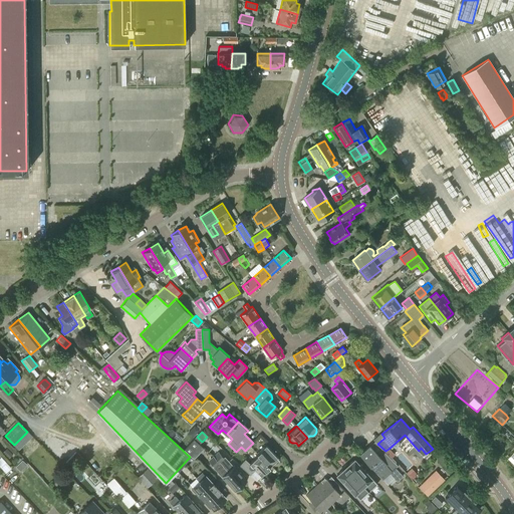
[(193,458),(194,458),(203,448),(194,439),(185,450),(193,458)]
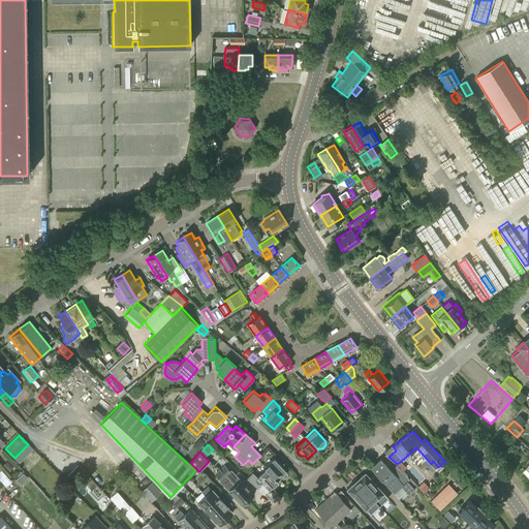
[(265,466),(266,468),(278,480),(287,472),(274,458),(265,466)]
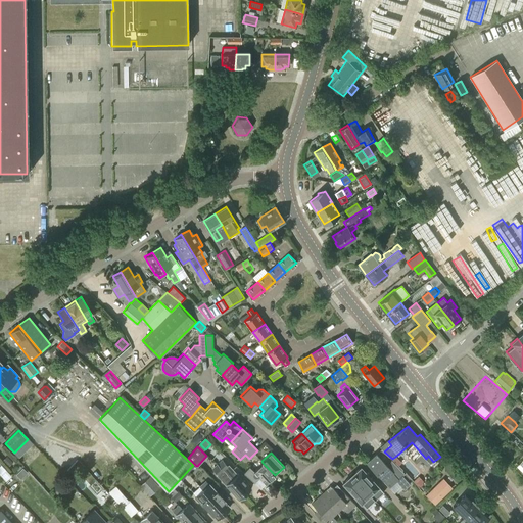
[(386,465),(376,453),(366,462),(389,488),(397,482),(405,489),(411,484),(403,476),(405,475),(391,460),(386,465)]
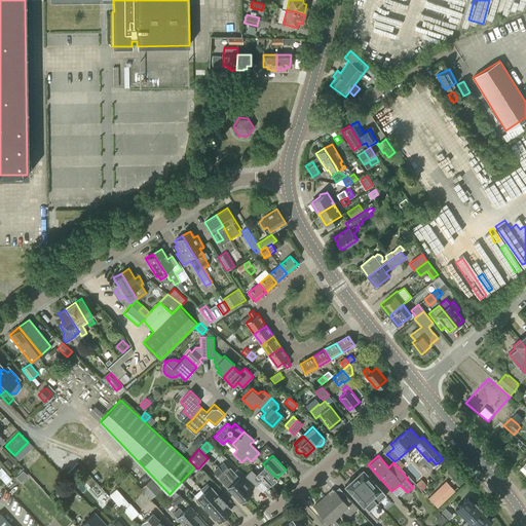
[(3,463),(8,468),(12,464),(7,459),(3,463)]
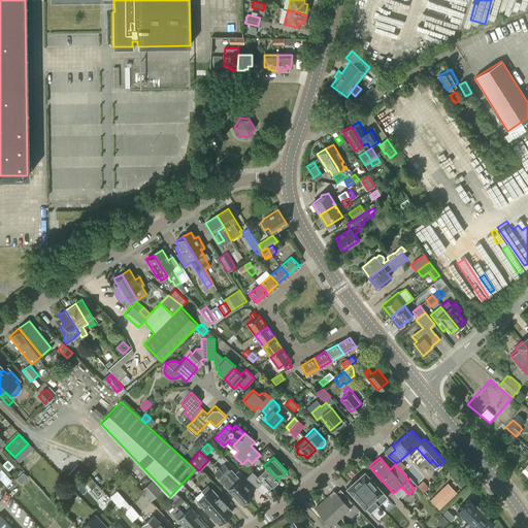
[(224,464),(219,468),(245,498),(252,493),(239,479),(230,468),(229,469),(224,464)]
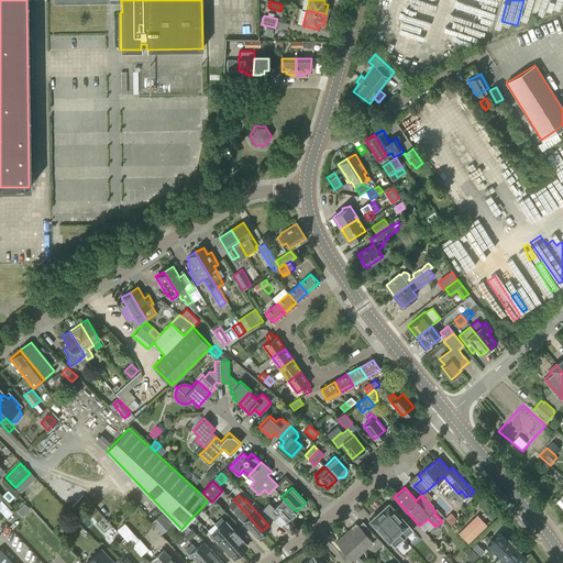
[(0,510),(3,516),(10,509),(0,498),(0,510)]
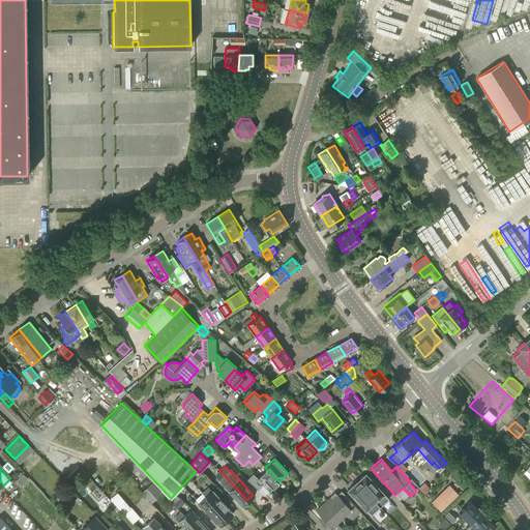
[(278,481),(266,469),(258,477),(249,470),(244,476),(258,489),(263,483),(269,490),(278,481)]
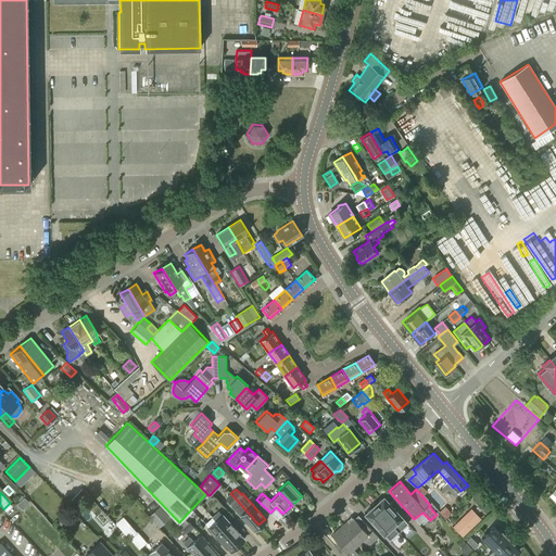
[(258,525),(230,493),(226,498),(230,503),(229,504),(240,516),(239,516),(253,530),(258,525)]
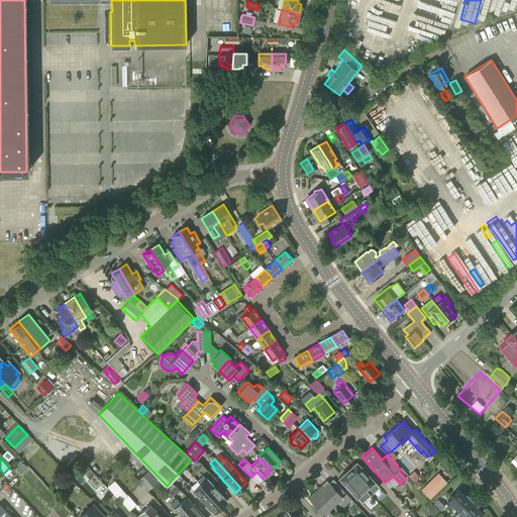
[(355,461),(347,469),(371,495),(379,487),(355,461)]
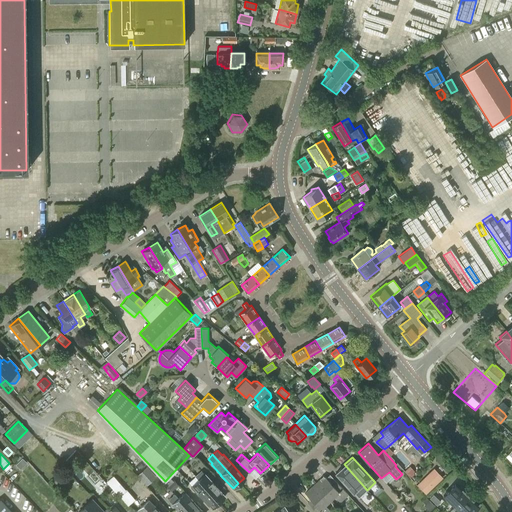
[(144,483),(155,475),(146,463),(135,471),(144,483)]
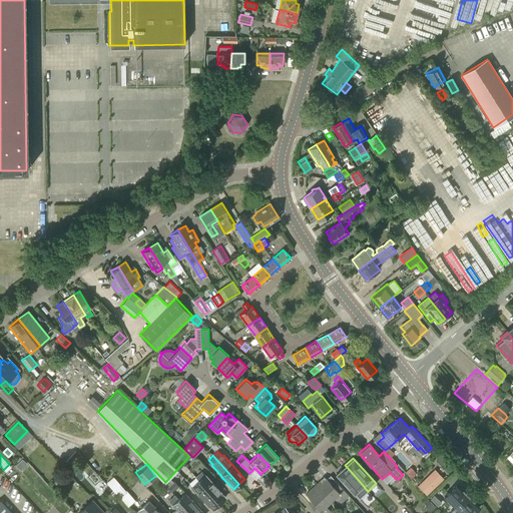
[(368,491),(345,465),(336,474),(359,499),(368,491)]
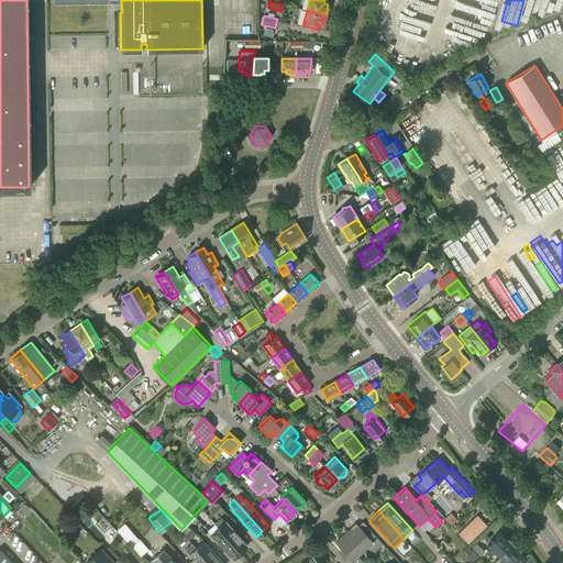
[(477,515),(459,532),(468,542),(486,525),(477,515)]
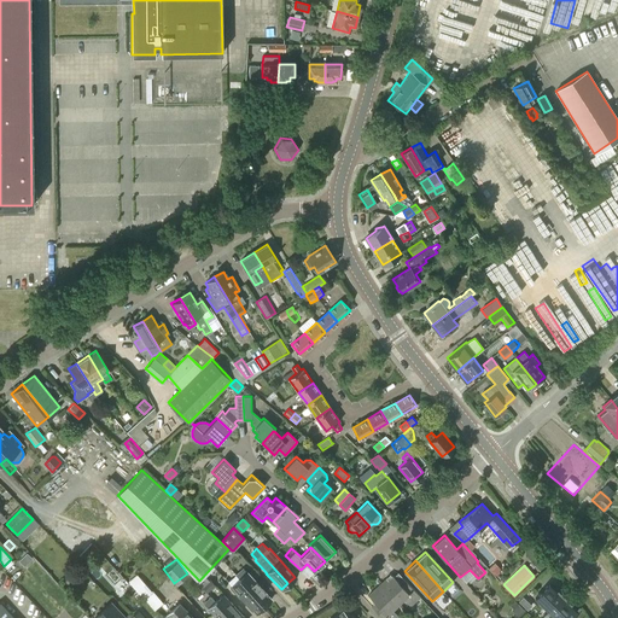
[(239,579),(263,606),(270,599),(248,572),(239,579)]
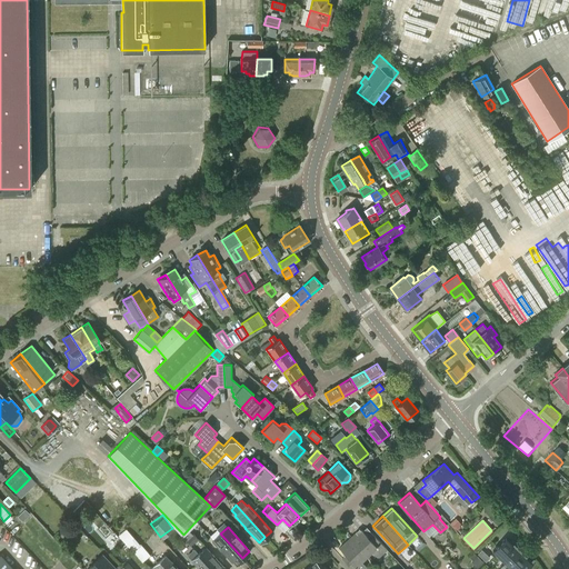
[(360,528),(349,538),(367,557),(371,552),(378,558),(387,550),(373,535),(369,538),(360,528)]
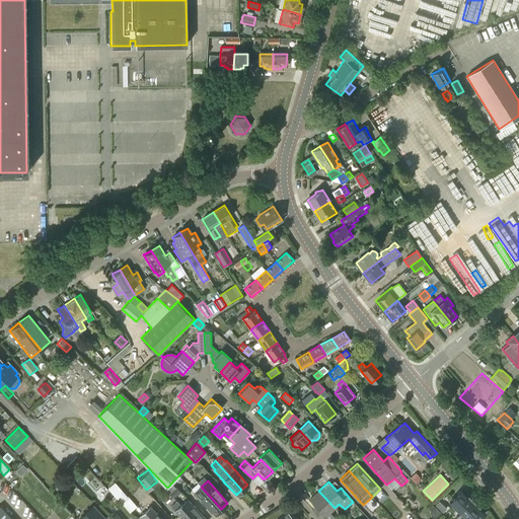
[(127,497),(114,483),(107,489),(121,503),(130,513),(137,506),(127,497)]
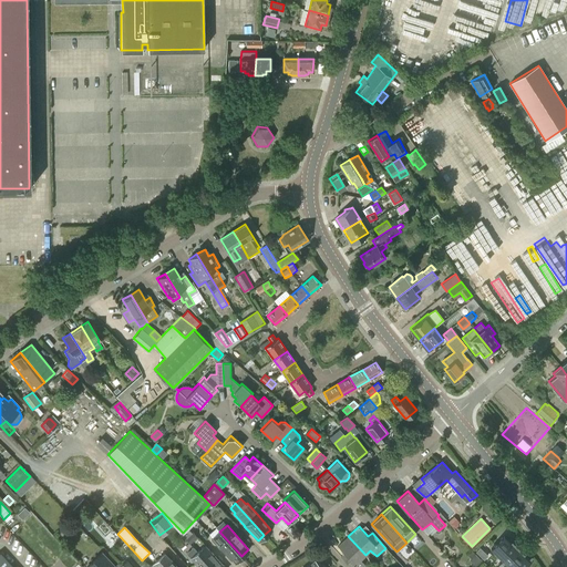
[(187,528),(181,535),(185,538),(185,539),(186,539),(192,534),(187,528)]
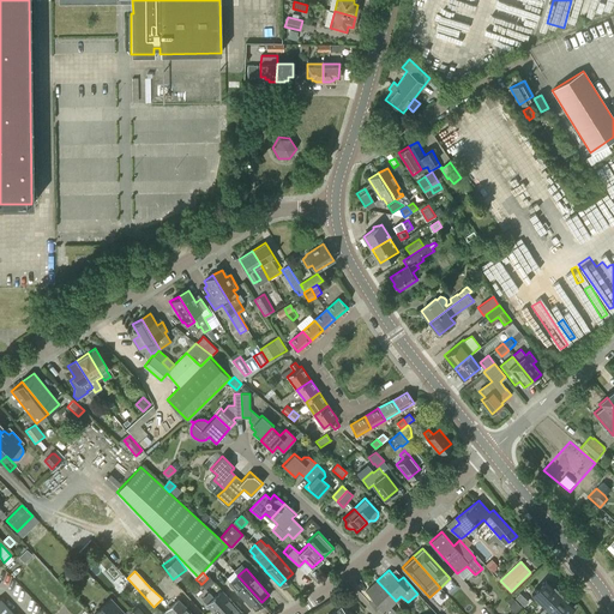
[(262,602),(238,576),(230,583),(253,609),(262,602)]
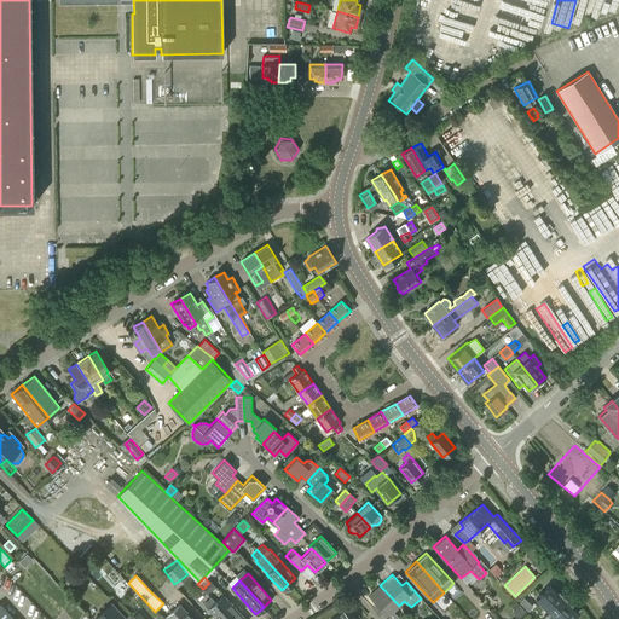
[(209,583),(203,589),(208,594),(215,586),(210,582),(209,583)]
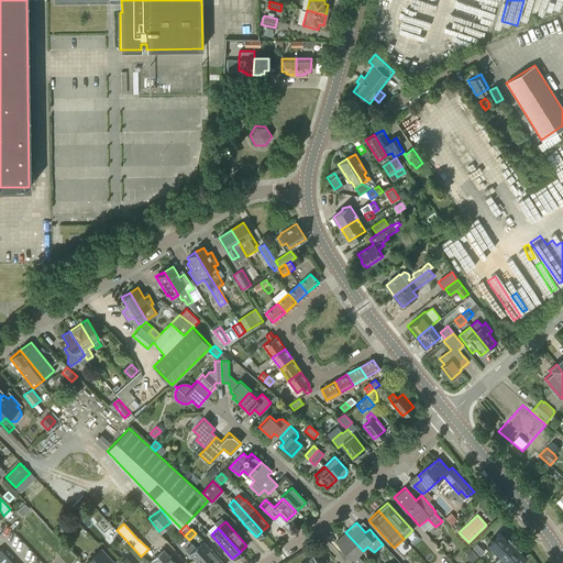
[(498,556),(512,542),(506,536),(506,537),(499,530),(485,543),(498,556)]
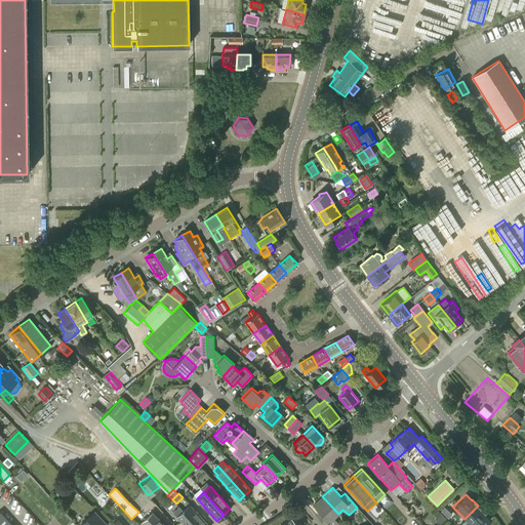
[(338,514),(322,496),(312,506),(321,515),(318,518),(324,524),(337,524),(339,524),(333,518),(338,514)]
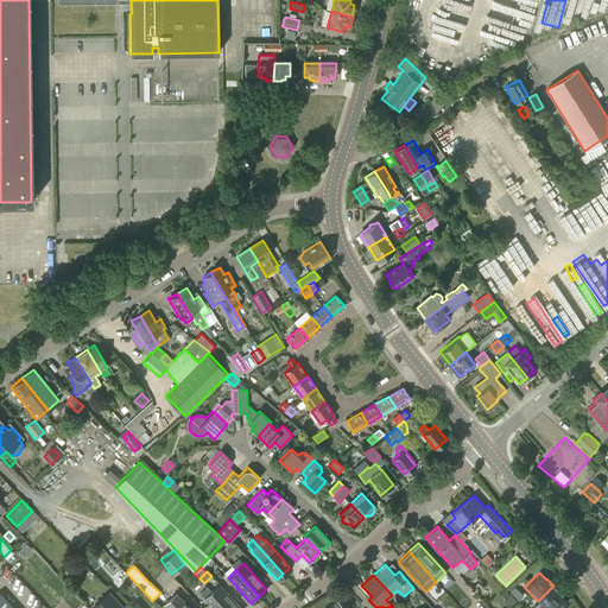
[(211,593),(225,607),(239,607),(220,586),(211,593)]
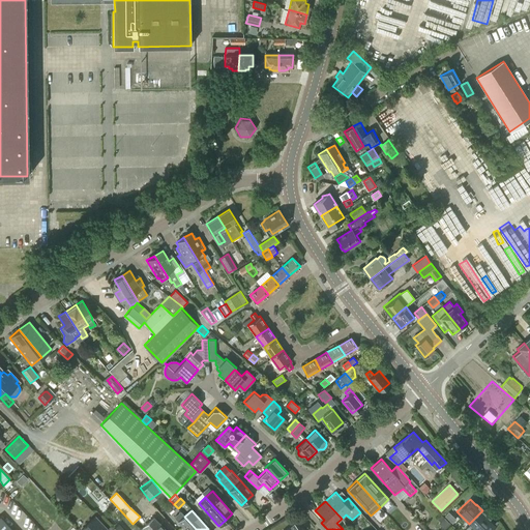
[(488,516),(482,510),(469,524),(474,529),(484,529),(493,523),(487,516),(488,516)]
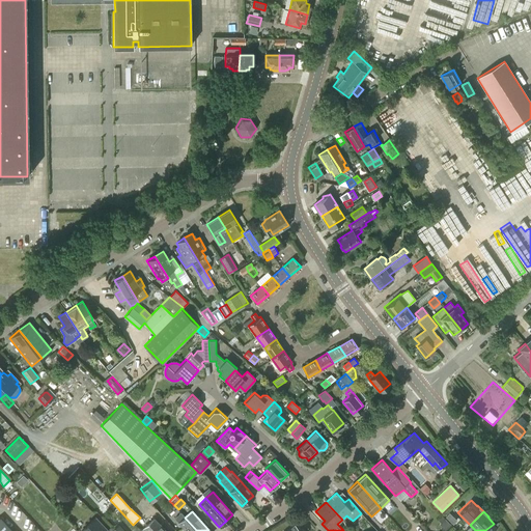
[(451,522),(455,519),(449,512),(446,516),(451,522)]
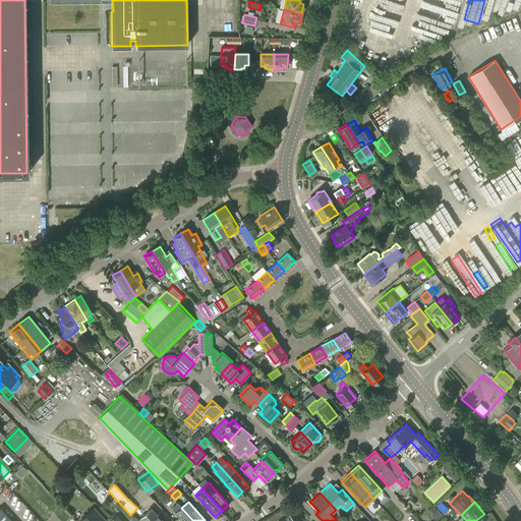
[(12,520),(0,507),(0,520),(12,520)]
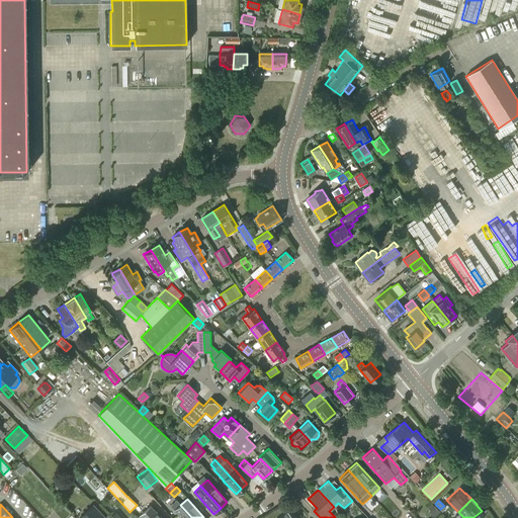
[(104,517),(93,505),(79,517),(104,517)]
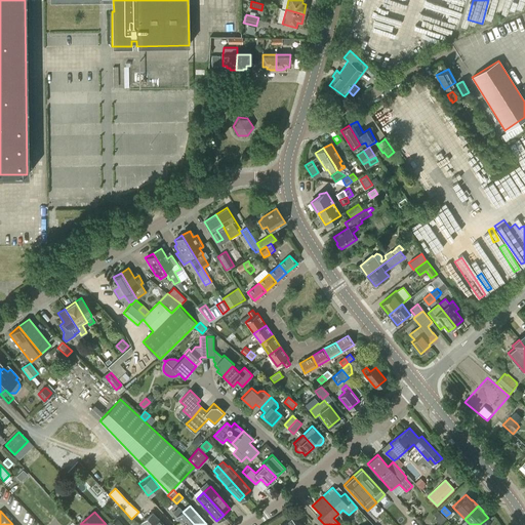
[(164,524),(152,512),(146,518),(151,524),(164,524)]
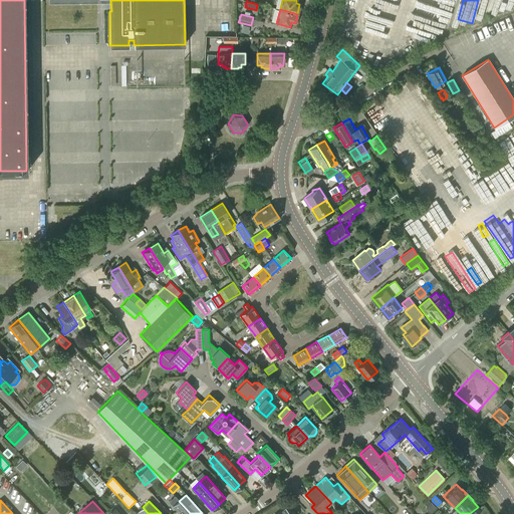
[(190,513),(179,501),(173,506),(179,513),(190,513)]
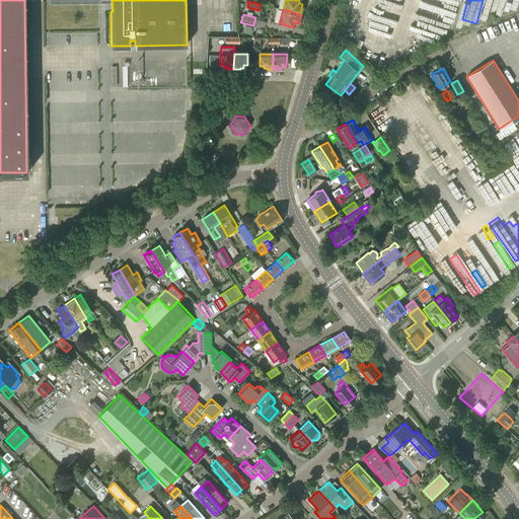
[(441,513),(436,508),(432,511),(437,517),(441,513)]
